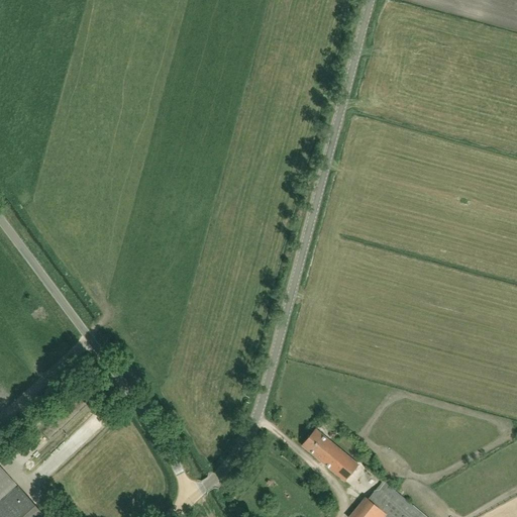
[(302,446),(345,482),(358,466),(315,430),(302,446)]
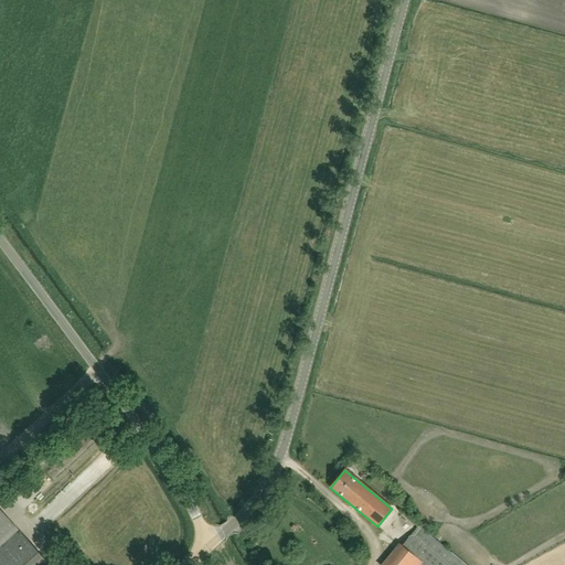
[(59,519),(68,510),(59,500),(50,509),(59,519)]
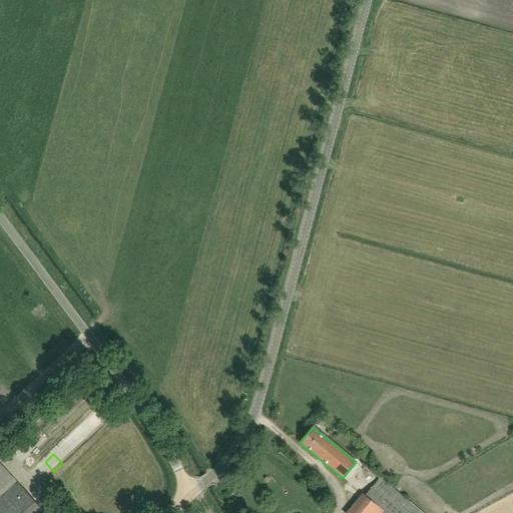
[(0,512),(38,512),(42,510),(18,483),(12,488),(11,486),(16,481),(0,463),(0,512)]
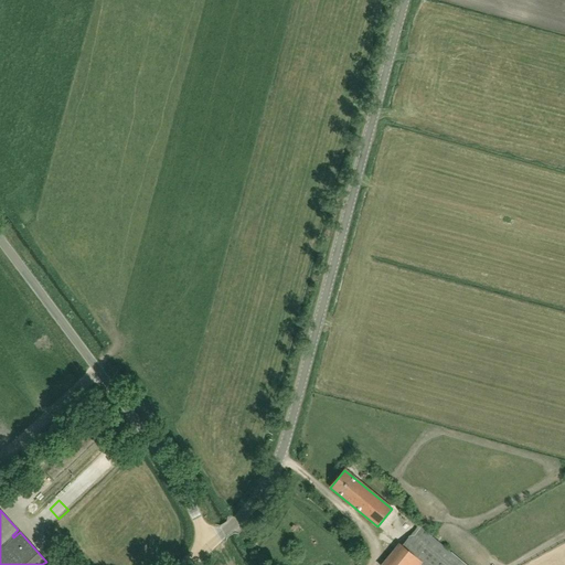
[(411,555),(411,554),(422,563),(422,564),(423,564),(465,564),(417,525),(400,546),(411,555)]
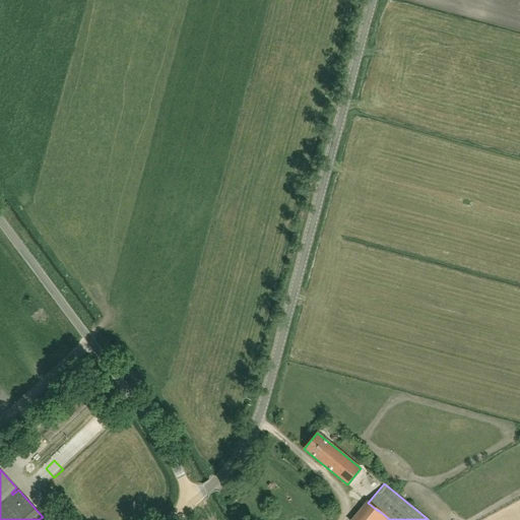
[(387,519),(388,519),(388,518),(378,510),(378,511),(370,519),(387,519)]
